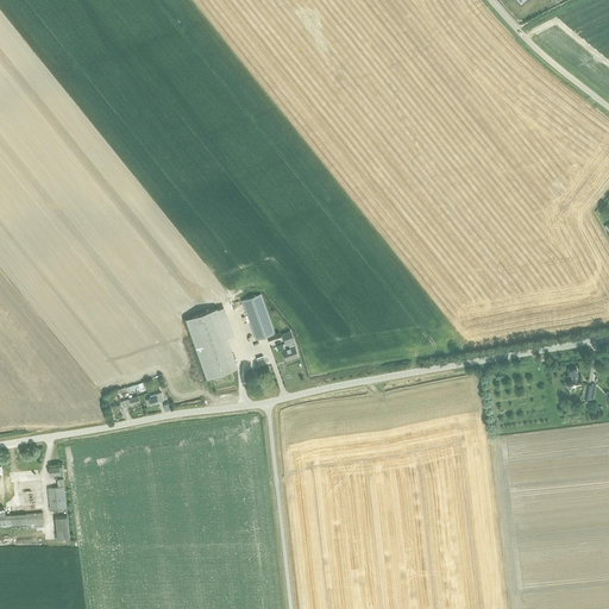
[(275,333),(261,295),(242,301),(256,340),(275,333)]
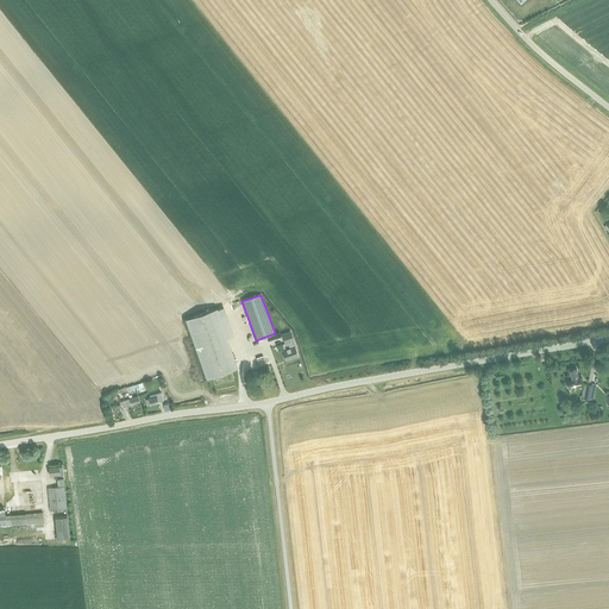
[(237,368),(217,309),(187,320),(207,377),(237,368)]
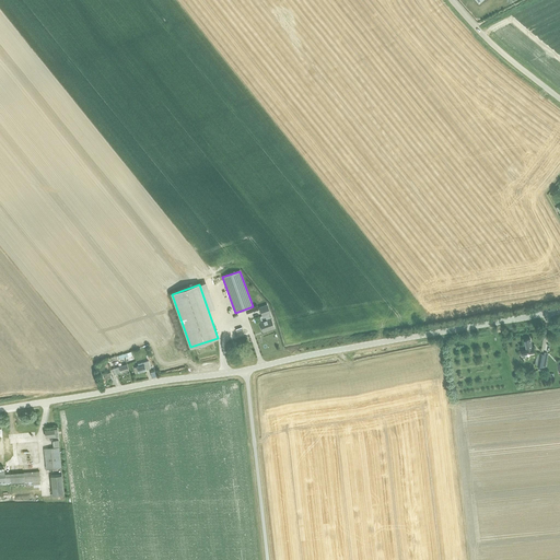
[(266,315),(267,321),(259,323),(263,333),(275,328),(271,319),(272,318),(270,313),(267,306),(259,308),(263,316),(266,315)]
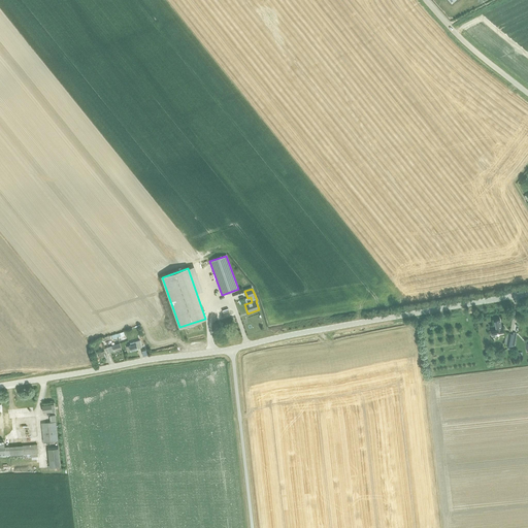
[(492,330),(493,335),(504,332),(503,328),(501,328),(500,320),(495,321),(496,329),(492,330)]
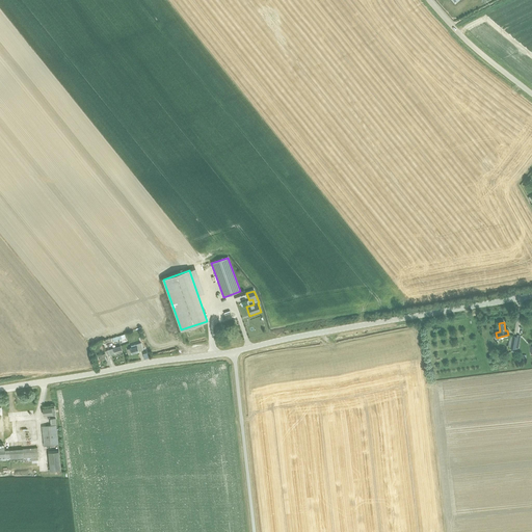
[(509,341),(509,344),(511,344),(510,348),(515,349),(517,337),(513,337),(512,341),(509,341)]
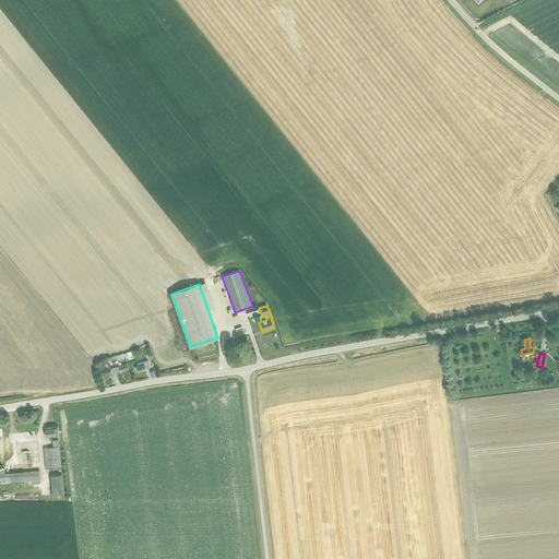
[(139,371),(139,372),(146,370),(146,369),(151,368),(149,360),(138,364),(139,366),(134,367),(135,372),(139,371)]
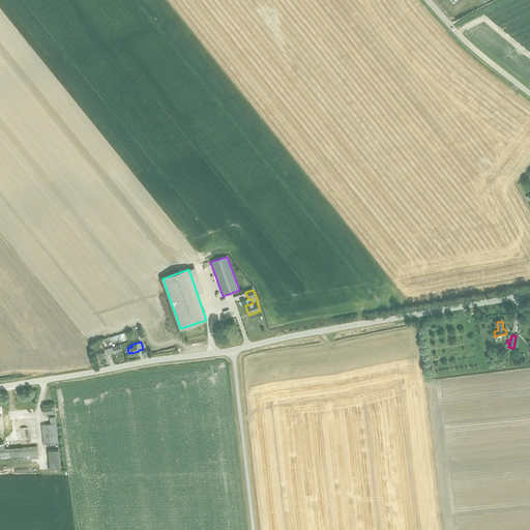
[(113,347),(106,349),(108,355),(115,353),(122,350),(120,345),(113,347)]
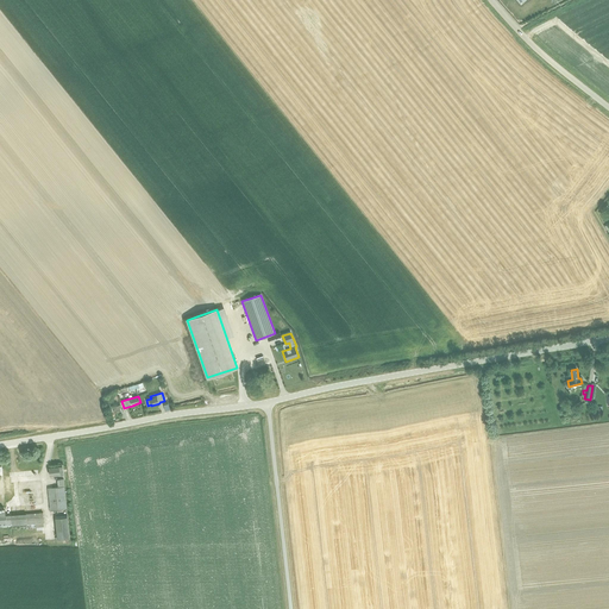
[(19,504),(41,503),(39,479),(17,481),(19,504)]
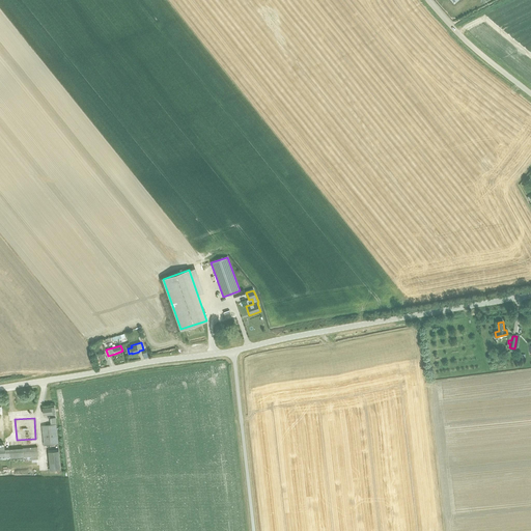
[(40,425),(43,445),(57,444),(55,418),(50,419),(50,424),(40,425)]
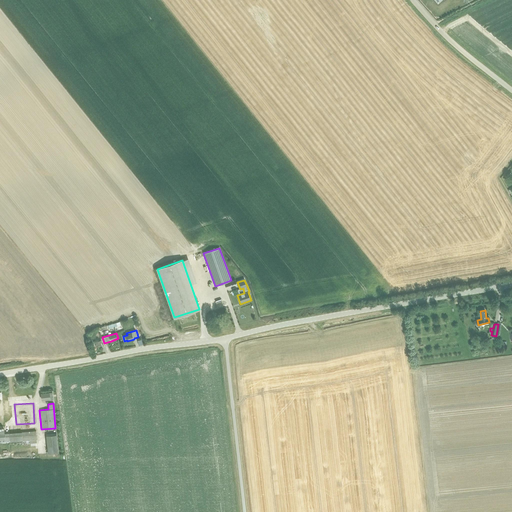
[(0,442),(36,439),(36,431),(4,434),(3,430),(0,430),(0,442)]
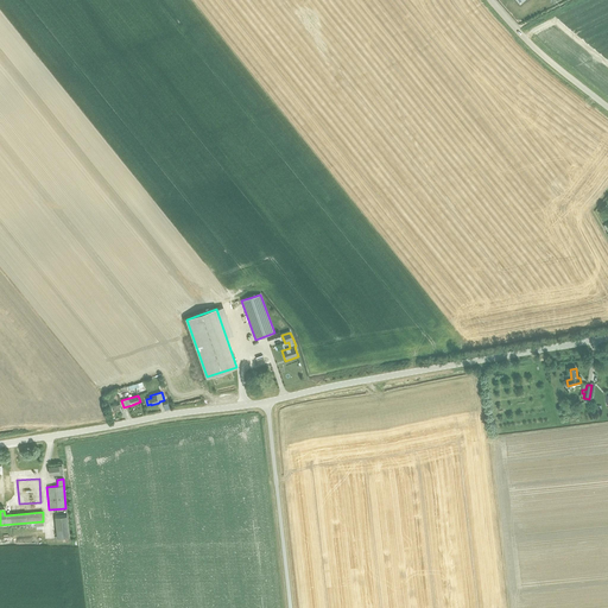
[(68,538),(67,517),(54,518),(56,539),(68,538)]
